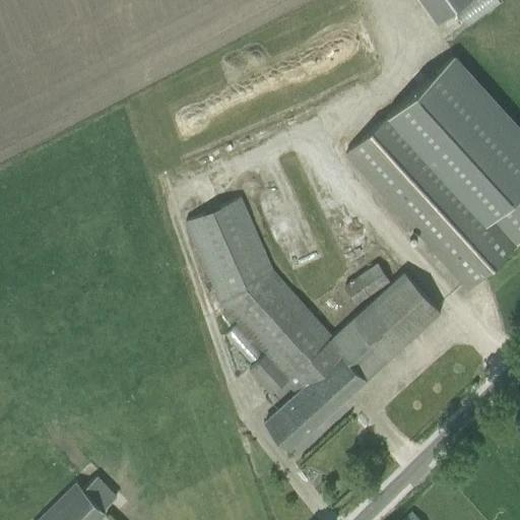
[(420,0),(436,20),(464,0),(420,0)]
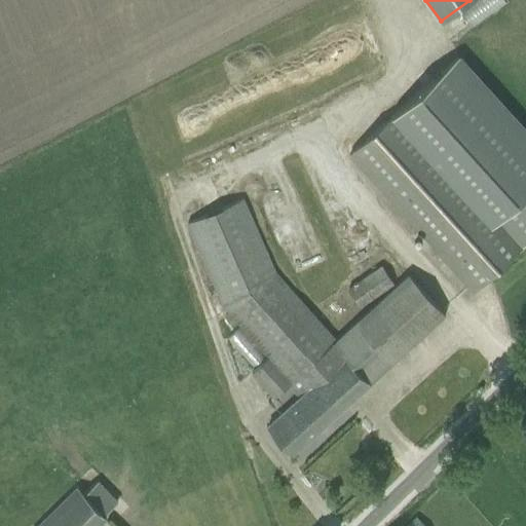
[(349,155),(458,275),(472,291),(523,245),(525,240),(525,125),(459,53),(400,109),(349,155)]
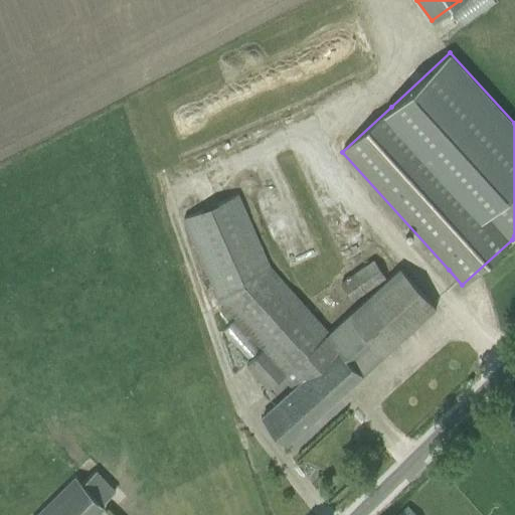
[(246,365),(269,389),(282,376),(293,388),(263,416),(287,444),(435,309),(421,294),(398,269),(328,334),(269,267),(237,195),(183,218),(218,300),(264,349),(246,365)]
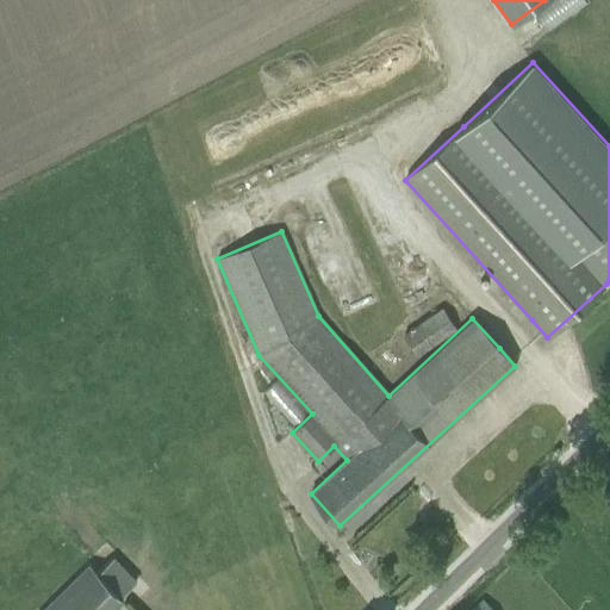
[(403,332),(417,355),(456,329),(442,307),(403,332)]
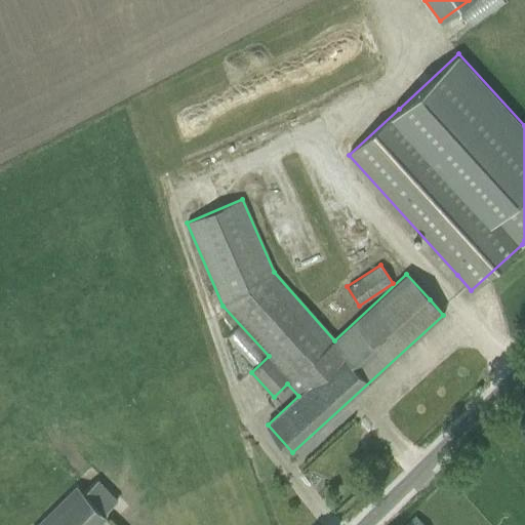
[(104,514),(116,500),(96,480),(83,493),(77,486),(36,524),(95,524),(106,516),(104,514)]
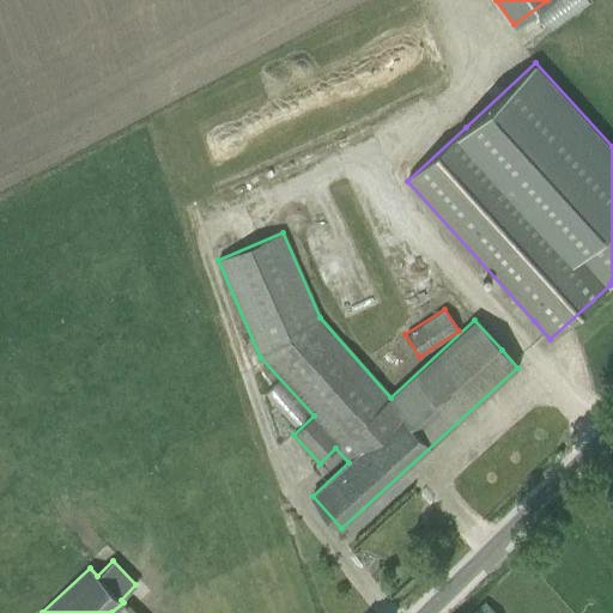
[(473,612),(493,612),(485,602),(473,612)]
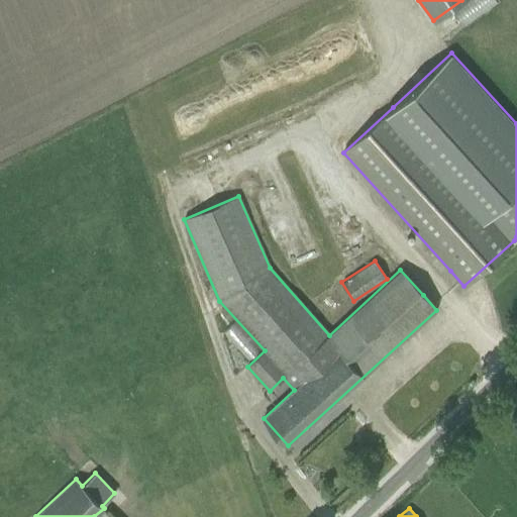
All buildings are outlined.
